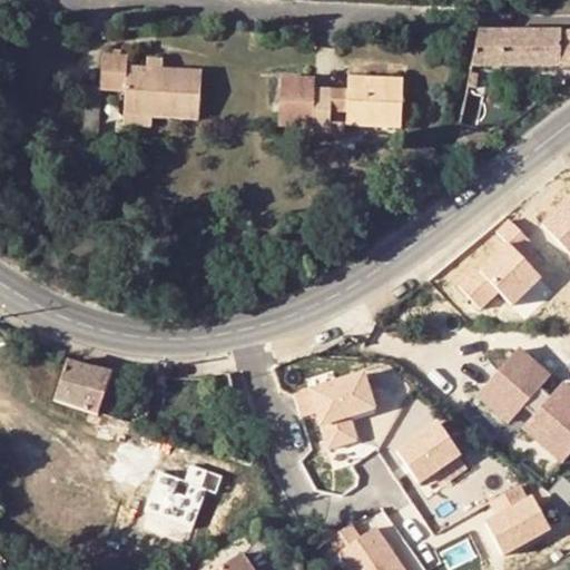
[(569,31),(494,33),(497,67),(569,66),(569,31)]
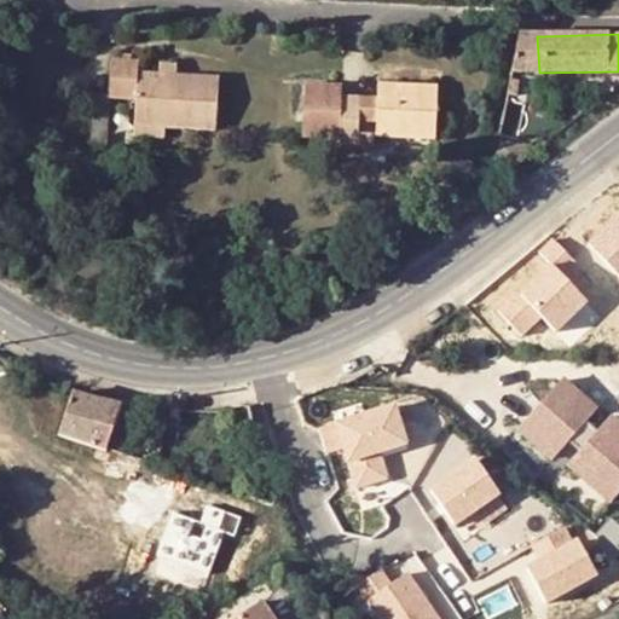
[(510,71),(539,73),(537,36),(516,36),(510,71)]
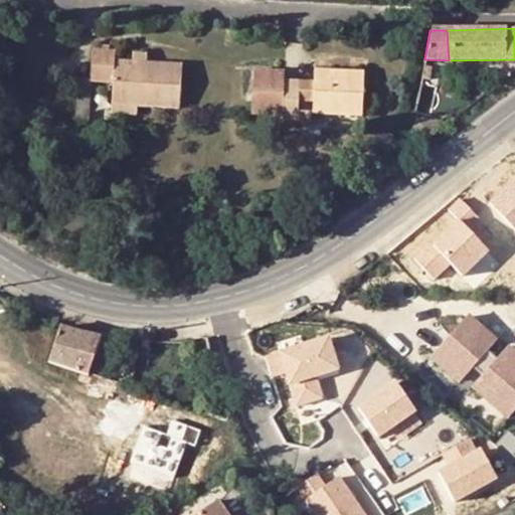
[(181,64),(145,61),(132,61),(114,60),(114,51),(92,50),(91,72),(75,70),(73,111),(89,112),(91,81),(112,83),(111,105),(137,106),(178,109),(181,64)]
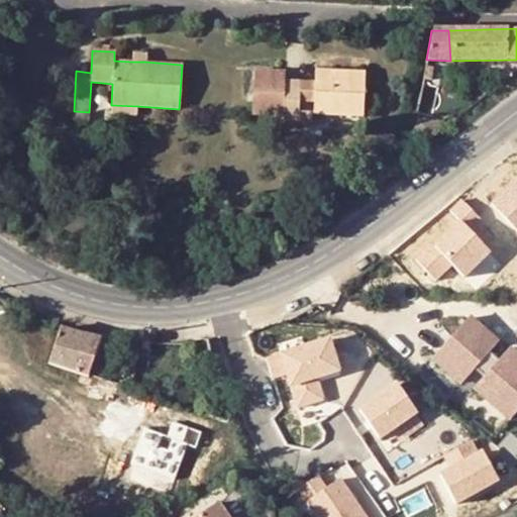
[(133,52),(132,62),(145,62),(146,52),(133,52)]
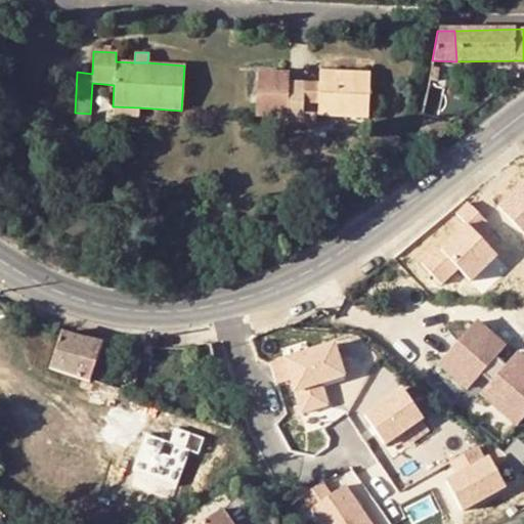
[(254,117),(258,117),(265,72),(255,72),(254,117)]
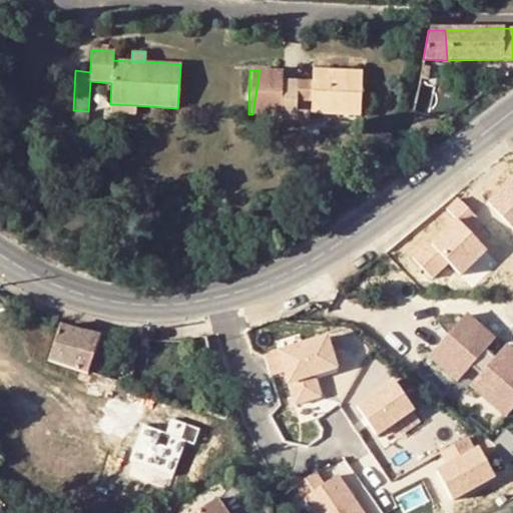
[(281,80),(281,71),(260,70),(252,114),(280,115),(280,120),(295,120),(296,80),(281,80)]
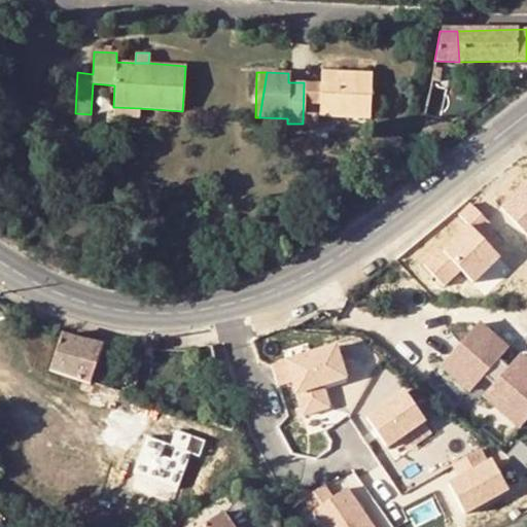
[(355,118),(369,118),(371,74),(321,72),(320,83),(318,116),(355,118)]
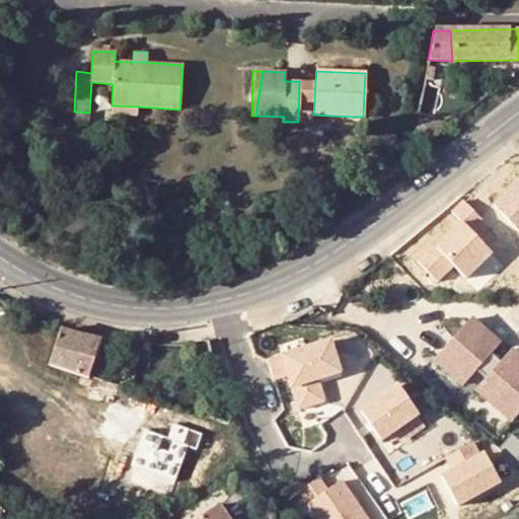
[(315,82),(299,81),(298,122),(313,123),(313,115),(315,82)]
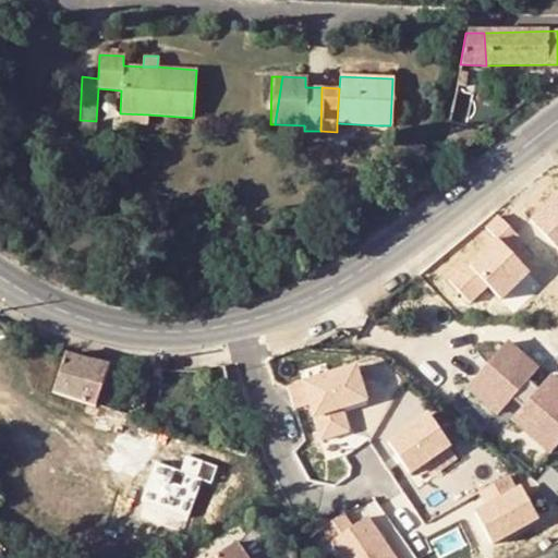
[(468,96),(453,94),(449,118),(458,120),(464,121),(468,96)]
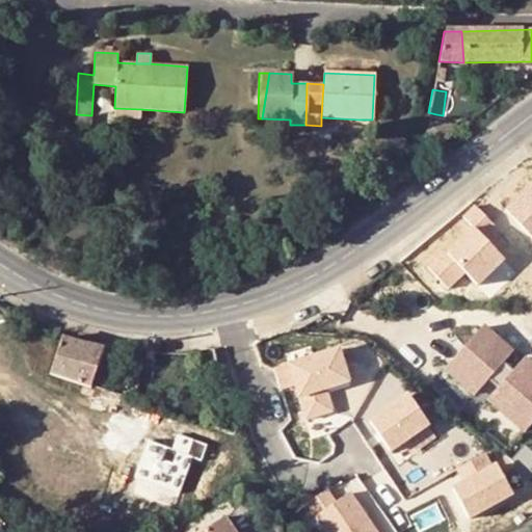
[(140,120),(141,109),(114,108),(114,117),(140,120)]
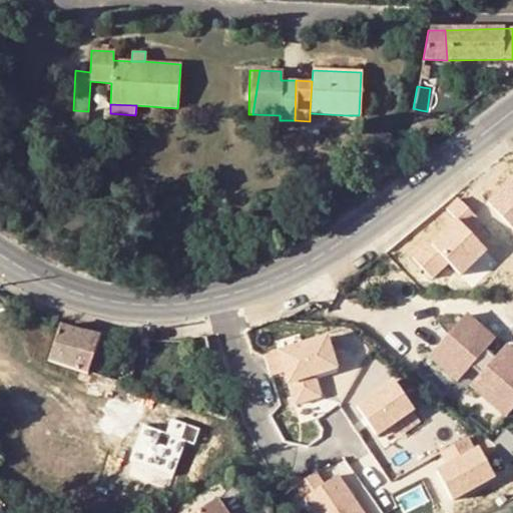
[(421,110),(413,108),(411,120),(420,121),(421,110)]
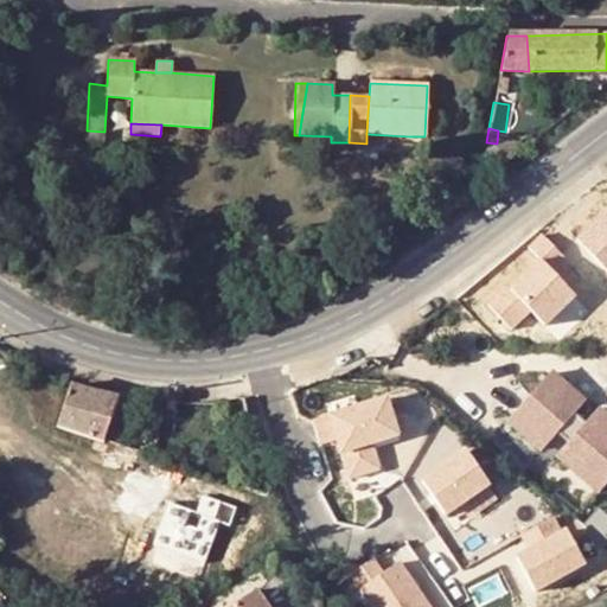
[(606,208),(576,237),(606,269),(606,208)]
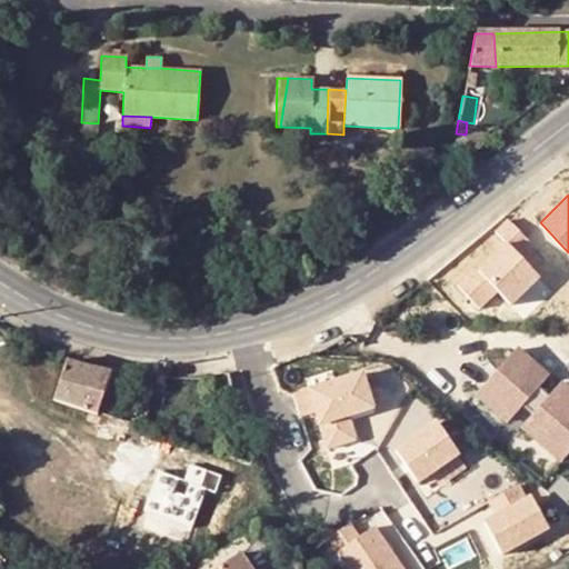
[(506,219),(450,276),(482,307),(498,290),(513,305),(541,276),(519,255),(530,242),(506,219)]
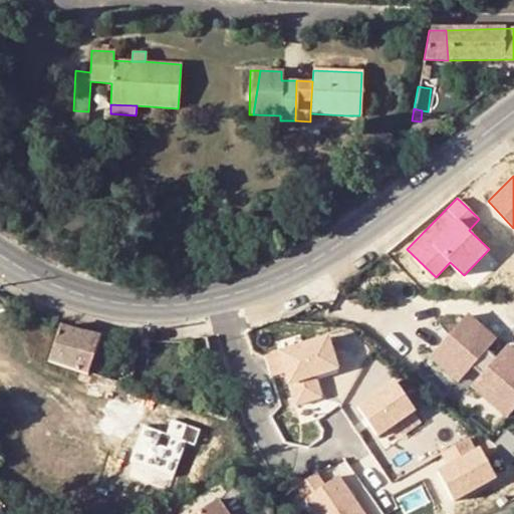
[(467,312),(427,355),(457,382),(496,337),(467,312)]
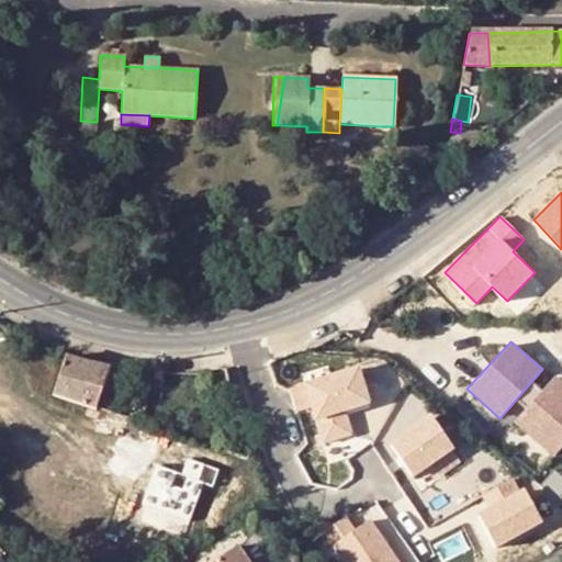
[(65,359),(54,397),(97,411),(109,370),(65,359)]
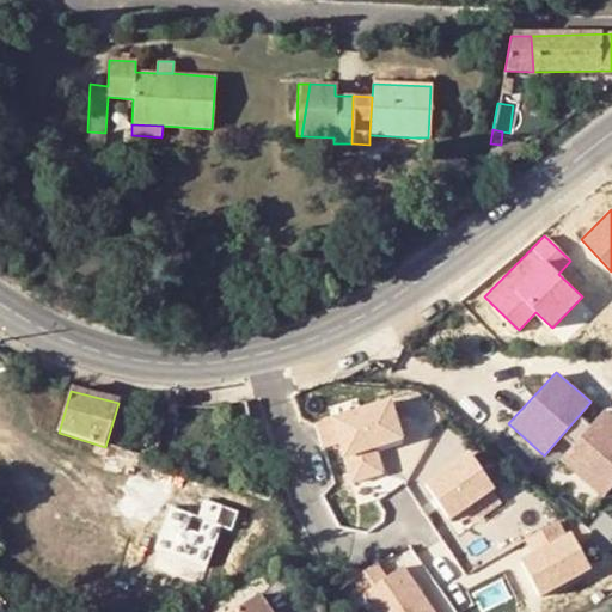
[(357,399),(329,408),(353,483),(384,473),(377,448),(407,440),(393,397),(360,407),(357,399)]
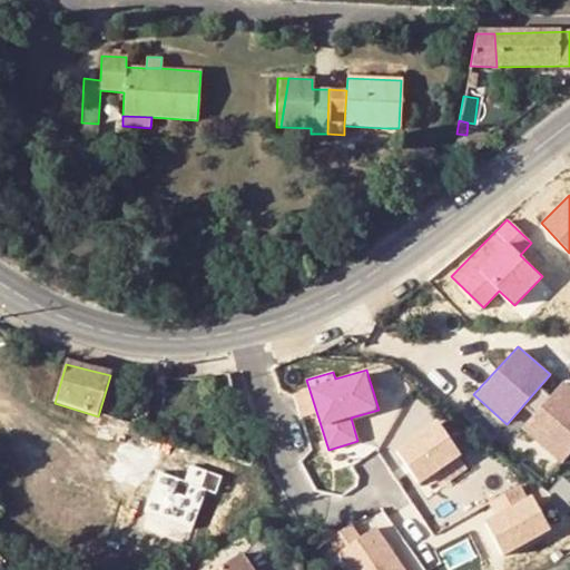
[(520,434),(562,468),(569,457),(569,400),(558,391),(520,434)]
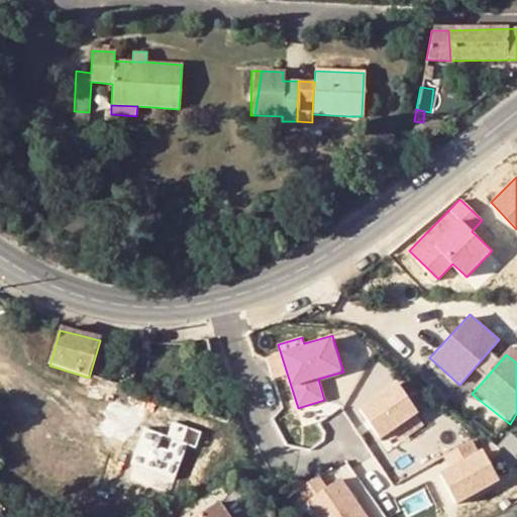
[(382,439),(420,413),(397,380),(359,406),(382,439)]
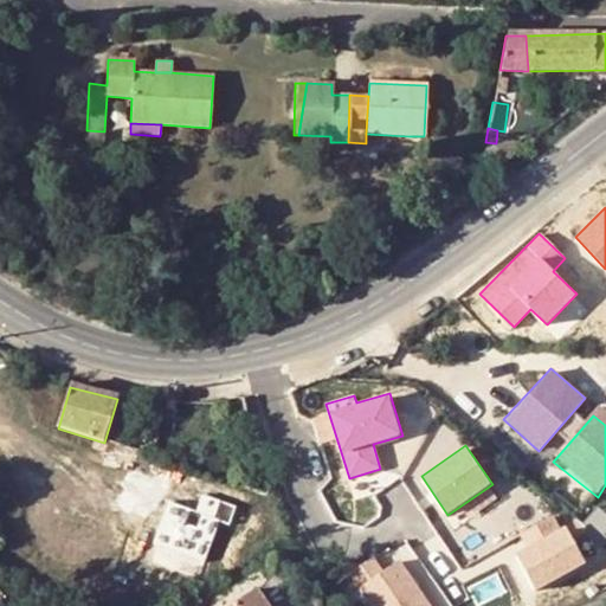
[(517,554),(536,591),(587,563),(567,527),(561,529),(554,516),(520,535),(527,549),(517,554)]
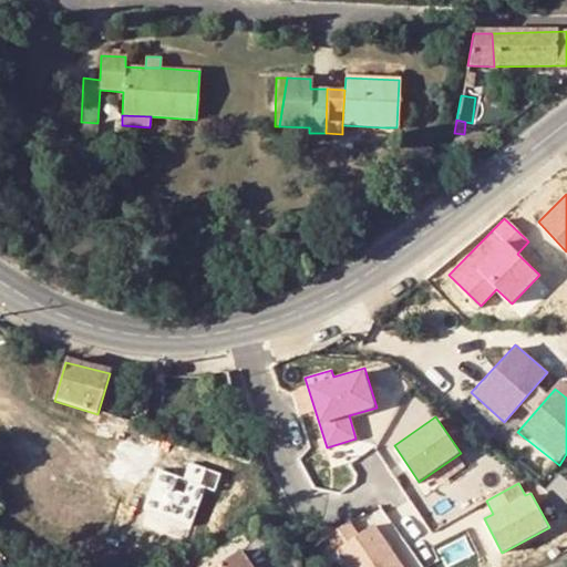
[(340,549),(353,566),(383,546),(370,528),(340,549)]
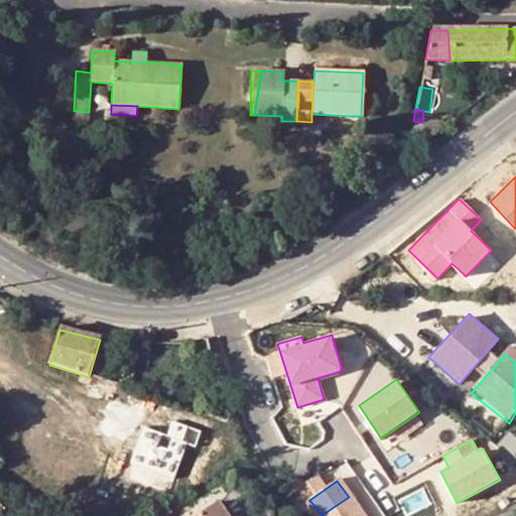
[(363,515),(349,497),(321,515),(320,515),(363,515)]
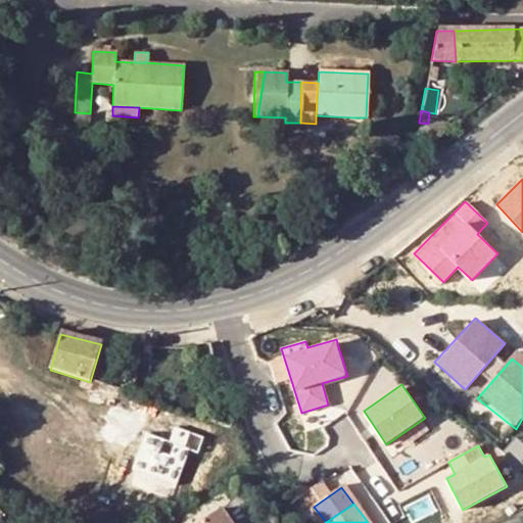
[(232,522),(219,506),(193,522),(232,522)]
